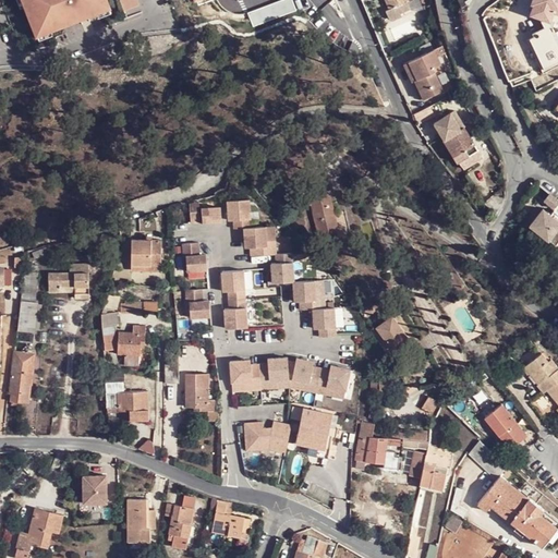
[(26,0),(28,5),(40,35),(53,31),(71,24),(68,17),(81,13),(82,16),(89,13),(91,16),(99,12),(112,8),(109,0),(26,0)]
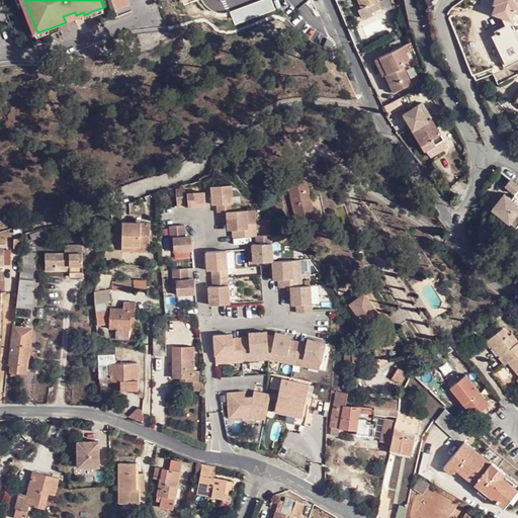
[(130,5),(127,0),(111,0),(115,11),(130,5)]
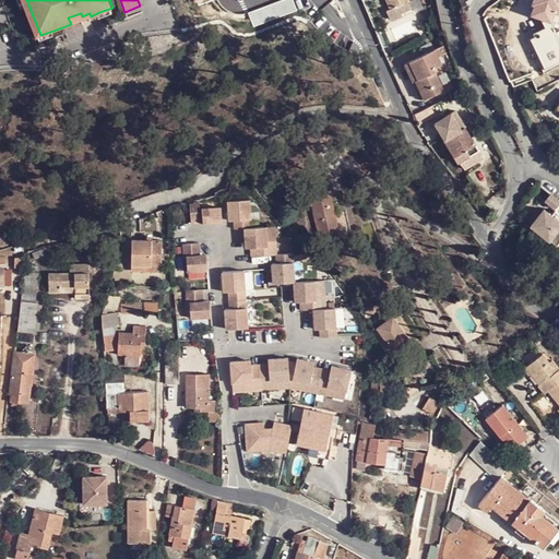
[(413,12),(408,0),(388,7),(392,18),(413,12)]
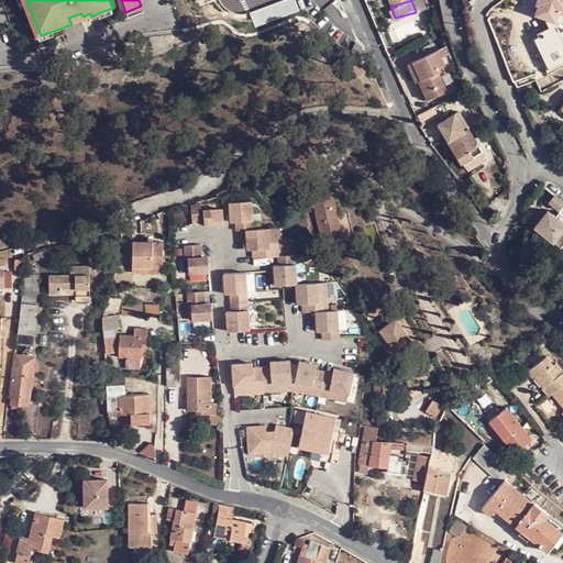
[(562,0),(538,0),(536,4),(539,7),(533,17),(550,24),(554,14),(562,18),(562,0)]
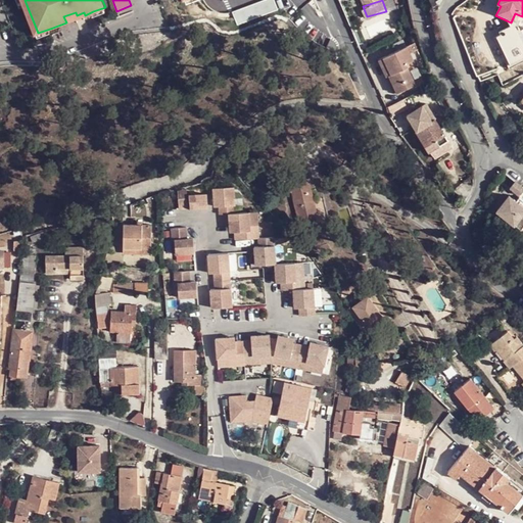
[(107,12),(105,7),(93,11),(95,16),(107,12)]
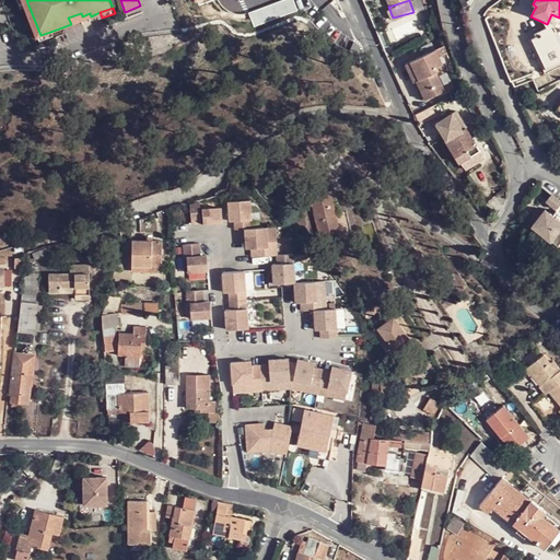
[(68,18),(71,24),(91,16),(90,13),(82,16),(81,13),(68,18)]
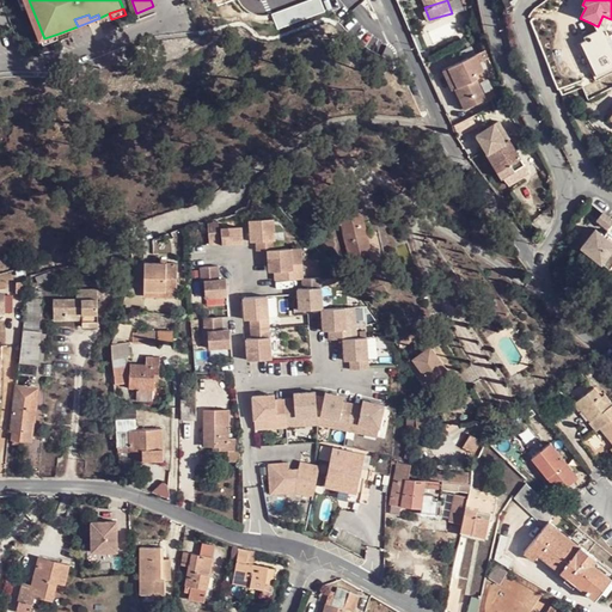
[(59,34),(44,38),(47,44),(61,38),(59,34)]
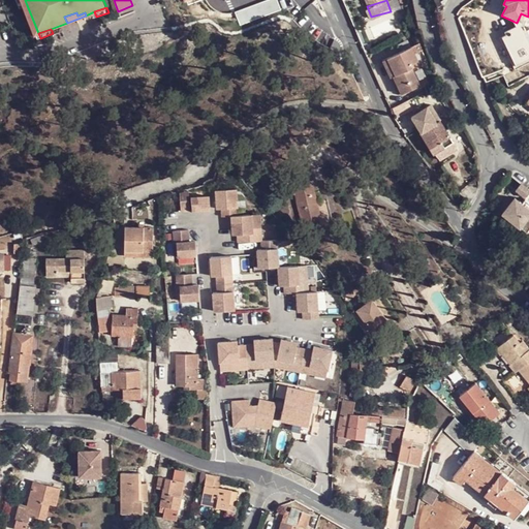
[(496,73),(519,65),(512,51),(491,59),(496,73)]
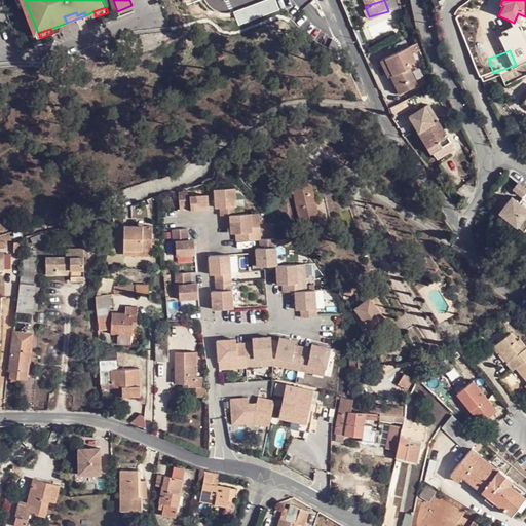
[(405,104),(423,98),(414,77),(421,73),(412,58),(387,69),(405,104)]
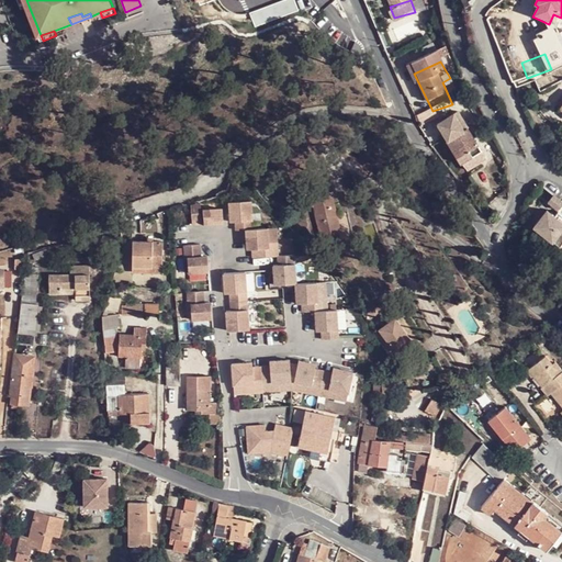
[(411,75),(429,112),(433,111),(414,74),(411,75)]
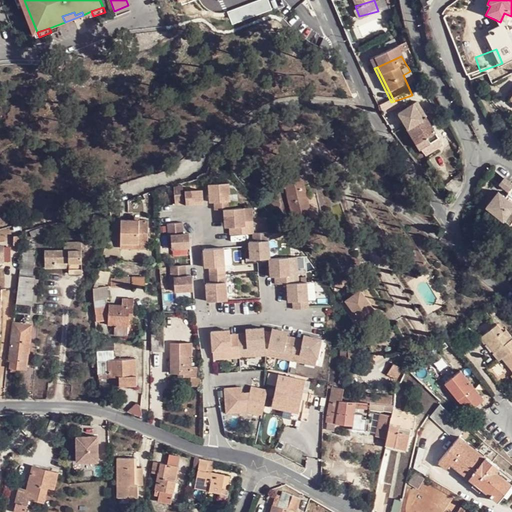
[(420,104),(399,117),(407,132),(413,139),(424,152),(443,140),(420,104)]
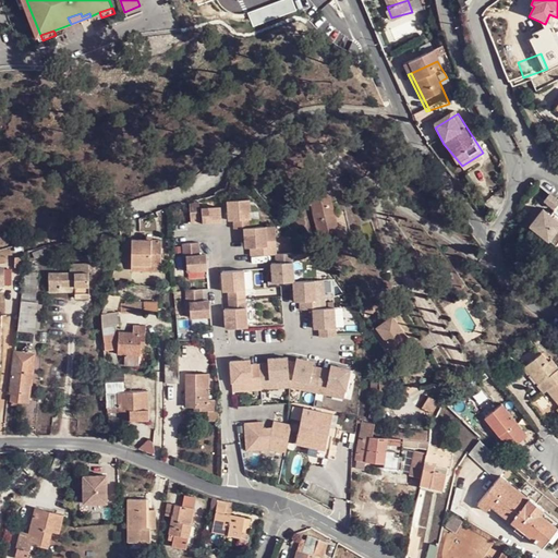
[(462,167),(468,172),(487,159),(483,153),(462,166),(462,167)]
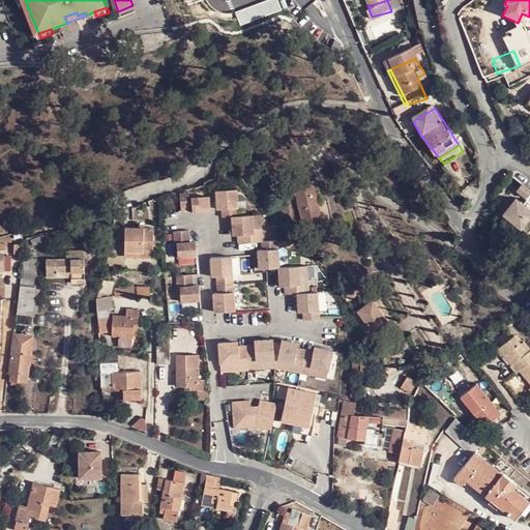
[(312,183),(294,187),(303,230),(313,228),(311,221),(320,218),(317,203),(312,183)]
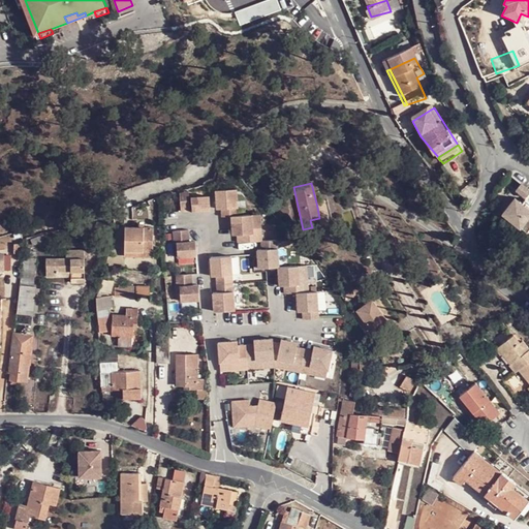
[(232,216),(239,216),(237,188),(217,189),(218,209),(222,208),(223,216),(232,216)]
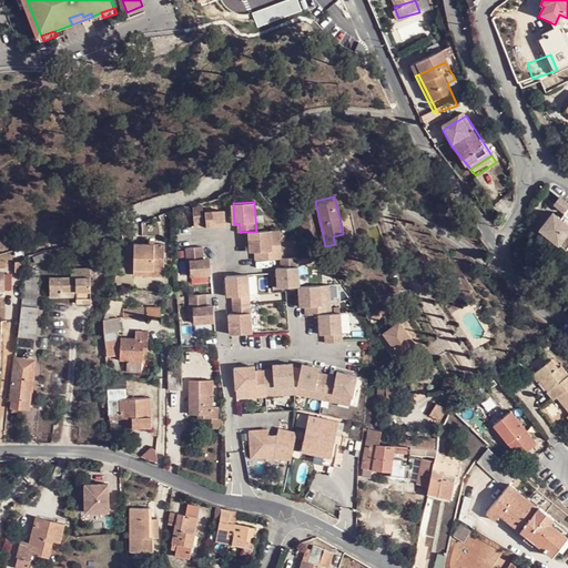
[(537,203),(534,206),(543,212),(545,208),(537,203)]
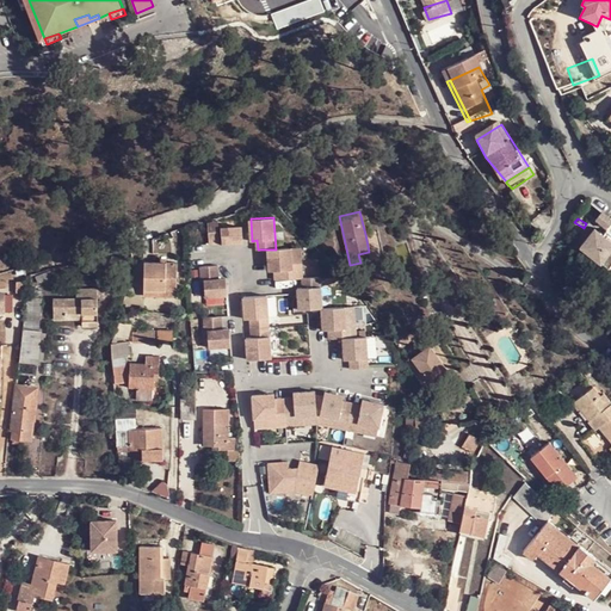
[(584,228),(574,222),(569,230),(579,236),(584,228)]
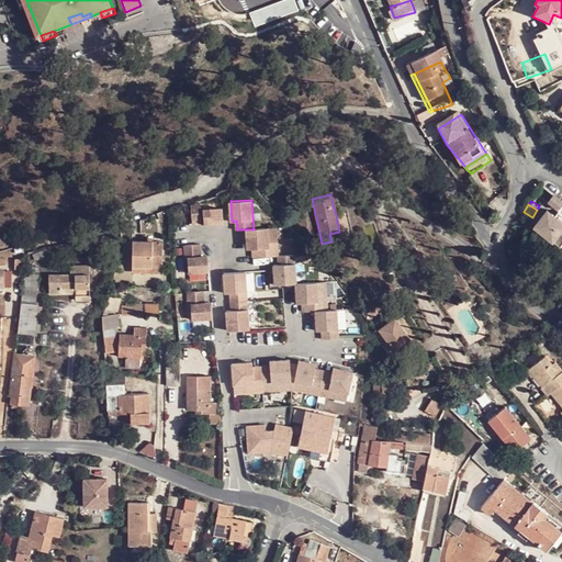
[(201,206),(191,208),(192,224),(202,223),(201,206)]
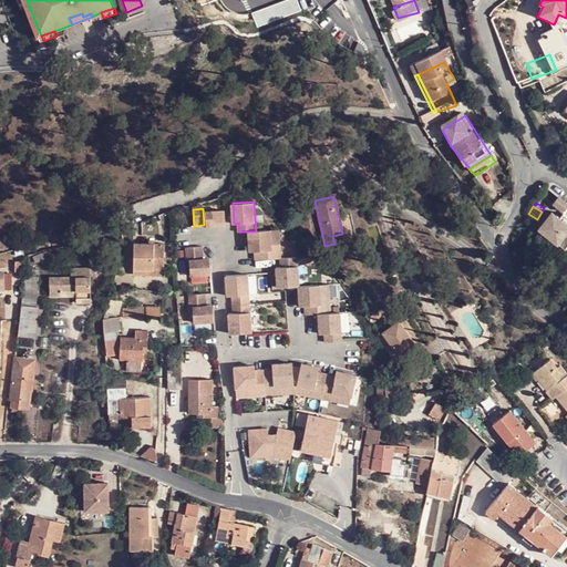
[(225,209),(205,210),(206,225),(225,224),(225,209)]
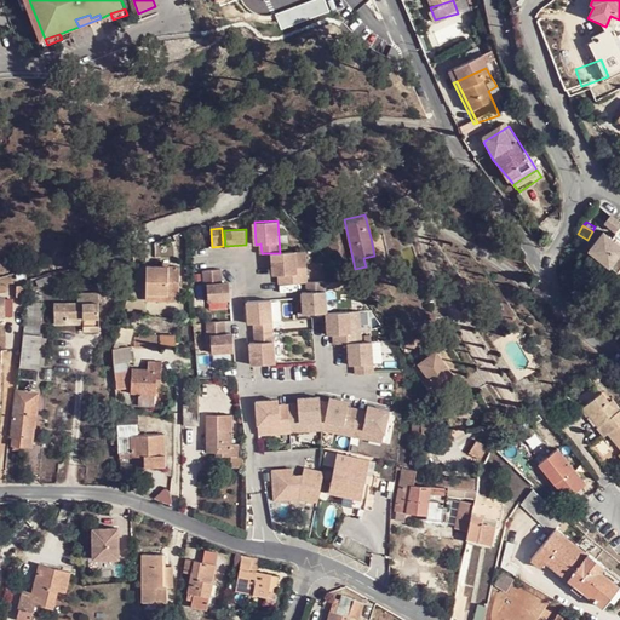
[(383,234),(371,237),(374,256),(363,258),(366,267),(367,270),(390,265),(383,234)]
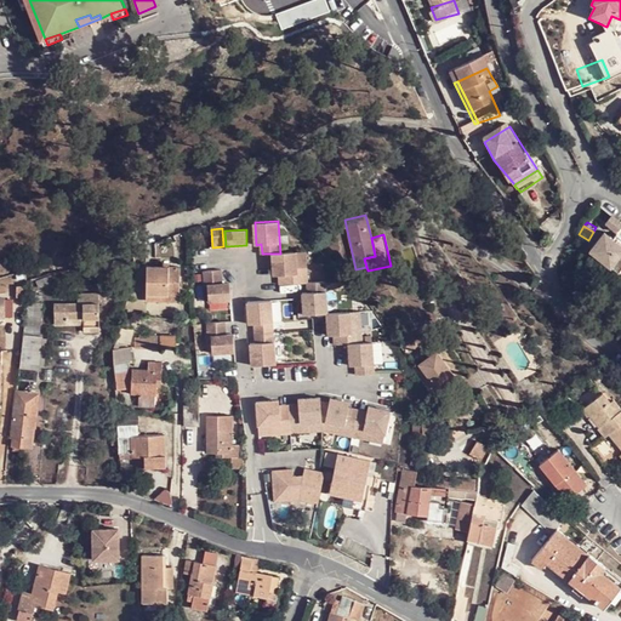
[(620,244),(620,246),(611,239),(598,257),(620,275),(620,244)]
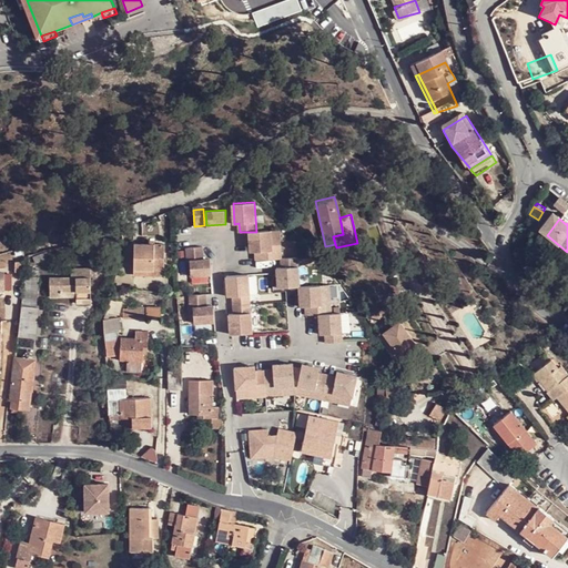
[(280,230),(271,231),(272,244),(281,243),(280,230)]
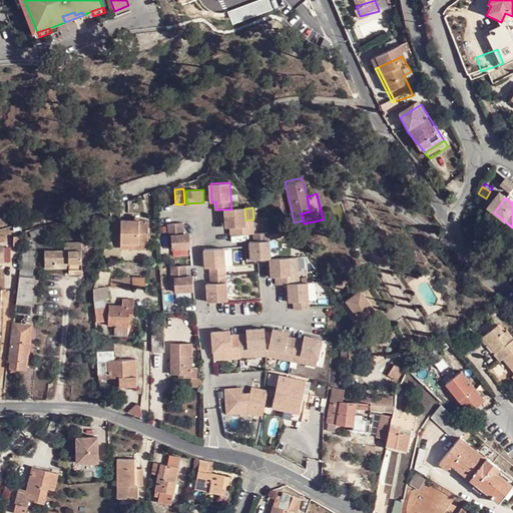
[(231,235),(254,233),(253,219),(245,220),(244,208),(231,209),(225,209),(226,227),(230,227),(231,235)]
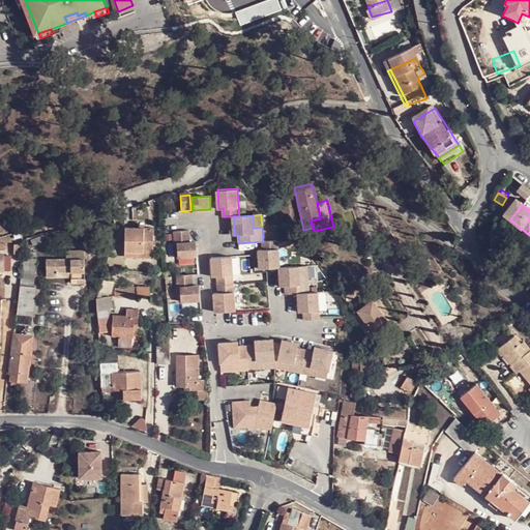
[(125,227),(125,251),(153,252),(154,227),(125,227)]
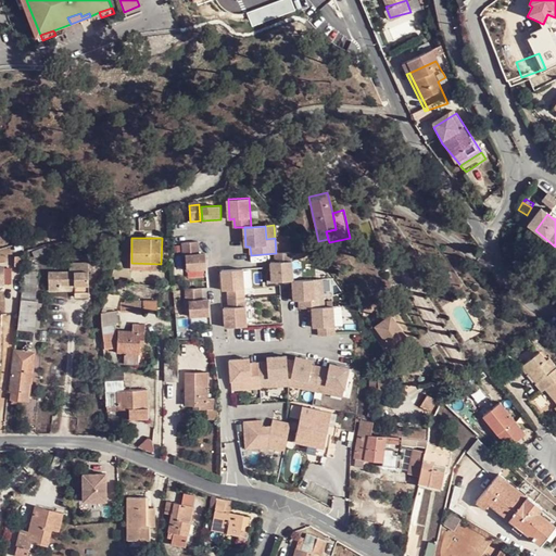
[(199,242),(184,242),(184,255),(187,255),(188,269),(207,268),(206,254),(199,254),(199,242)]
